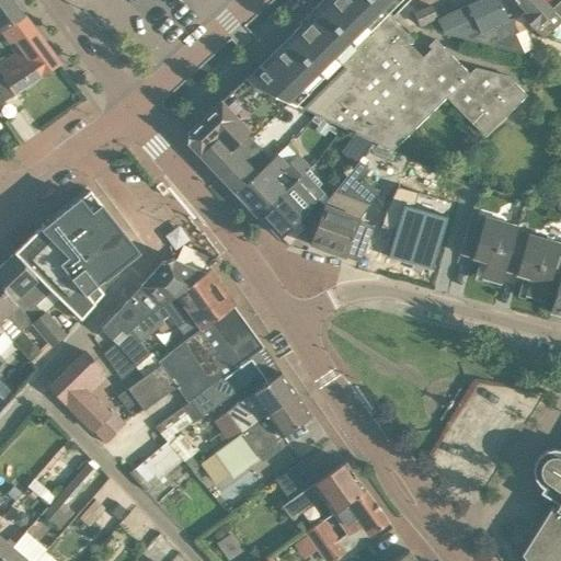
[(24,16),(11,0),(0,0),(0,32),(1,32),(24,16)]
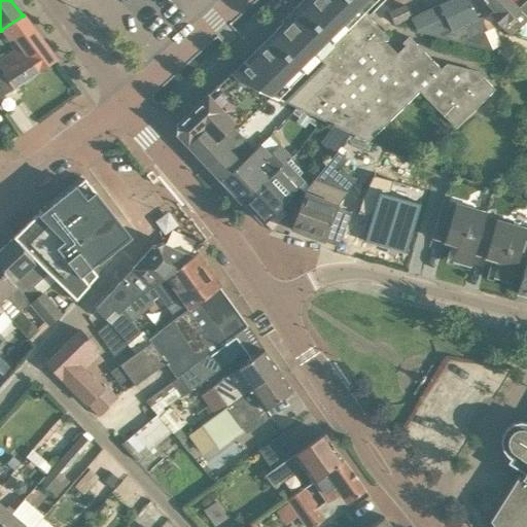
[(378,0),(314,0),(248,66),(244,62),(231,74),(239,82),(271,97),(277,100),(318,60),(323,64),(283,103),(338,129),(356,137),(369,142),(419,92),(456,129),(495,90),(477,72),(447,65),(441,71),(409,38),(402,44),(406,47),(397,56),(384,42),(388,38),(367,18),(370,16),(365,13),(378,0)]
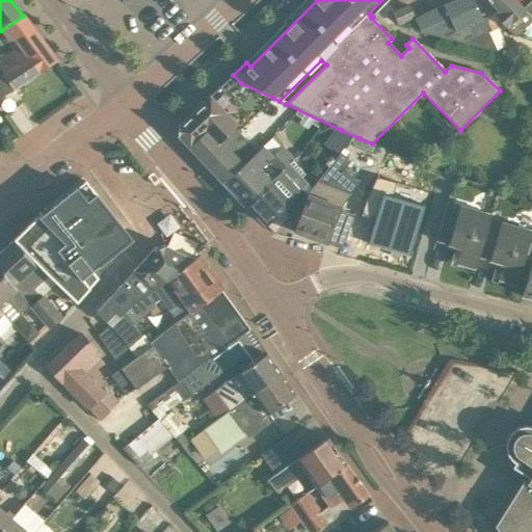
[(488,32),(473,0),(454,0),(415,19),(422,33),(433,36),(466,45),(476,38),(475,38),(488,32)]
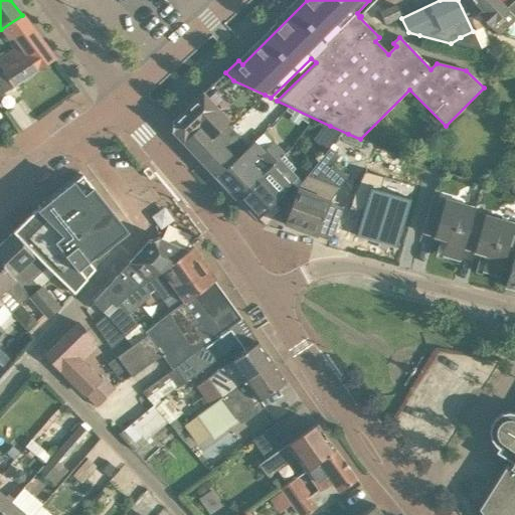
[(499,36),(514,21),(514,19),(512,18),(505,10),(506,9),(496,0),(472,0),(484,13),(480,17),(499,36)]
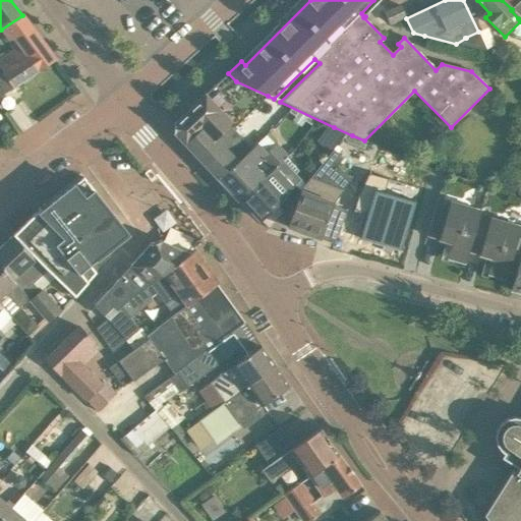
[(520,0),(512,9),(511,10),(518,18),(520,19),(520,0)]
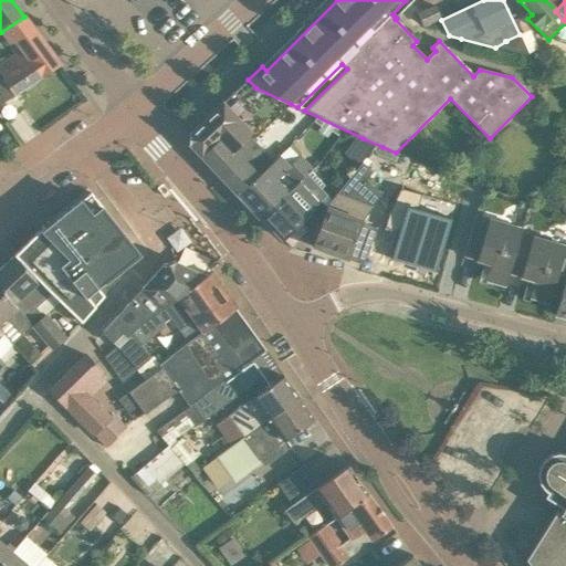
[(422,25),(440,18),(436,7),(418,16),(422,25)]
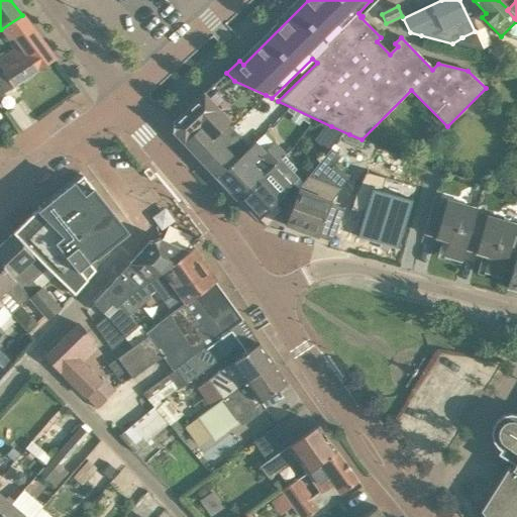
[(0,75),(28,57),(38,71),(56,60),(22,15),(1,29),(8,40),(7,41),(13,52),(0,59),(0,75)]
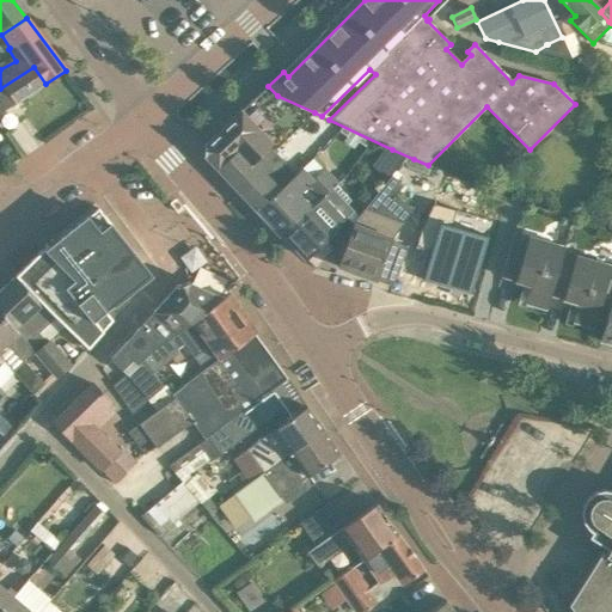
[(0,114),(46,84),(34,67),(0,89),(0,114)]
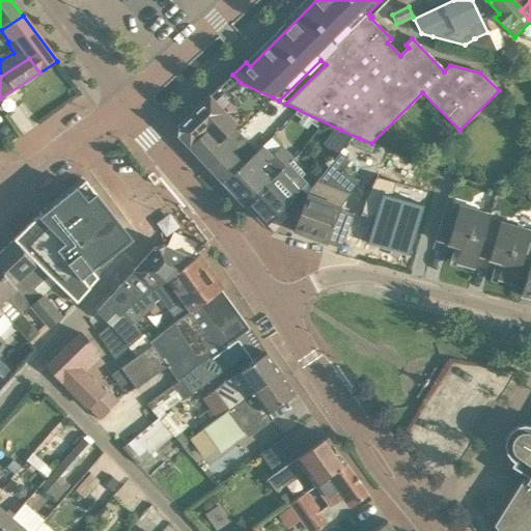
[(239,131),(273,98),(241,83),(232,75),(177,127),(177,135),(191,149),(204,136),(214,145),(220,141),(222,143),(236,129),(239,131)]
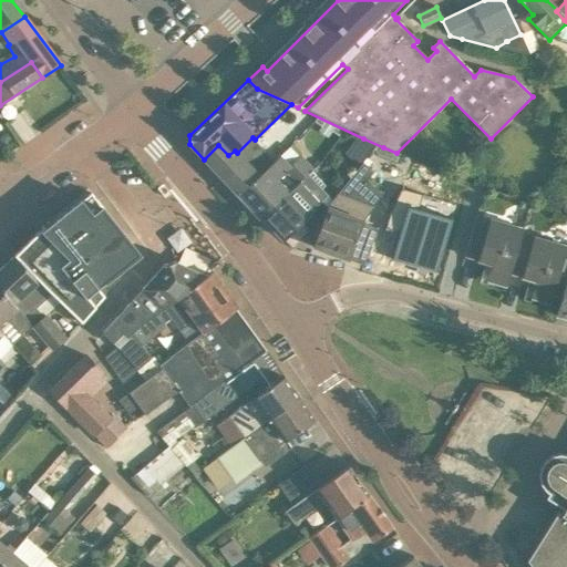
[(333,129),(325,122),(318,131),(327,137),(333,129)]
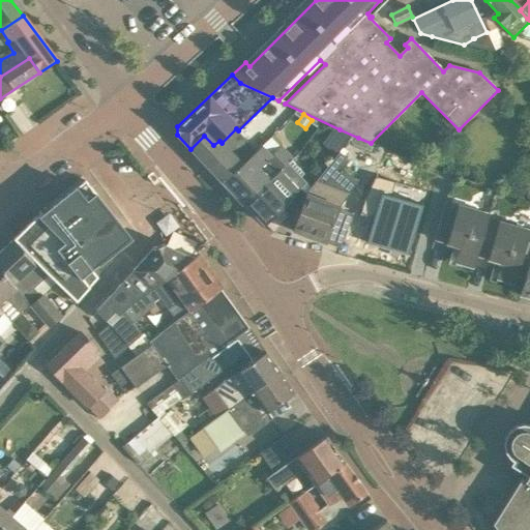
[(329,135),(344,145),(352,135),(334,127),(329,135)]
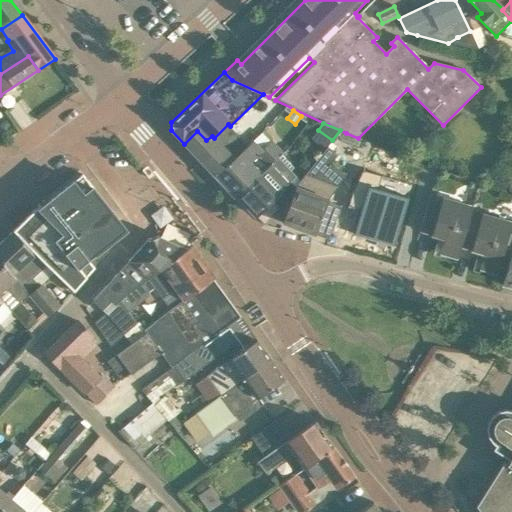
[(197,131),(184,144),(213,176),(252,141),(246,134),(231,147),(224,141),(232,133),(235,130),(230,126),(228,124),(214,138),(212,136),(206,140),(197,131)]
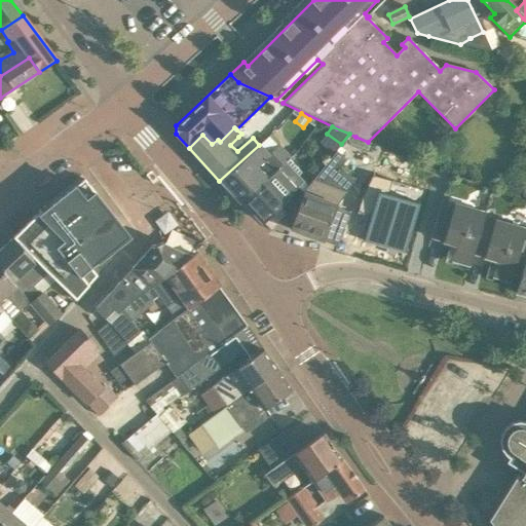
[(238,203),(241,200),(289,158),(277,145),(267,154),(259,145),(219,181),(238,203)]
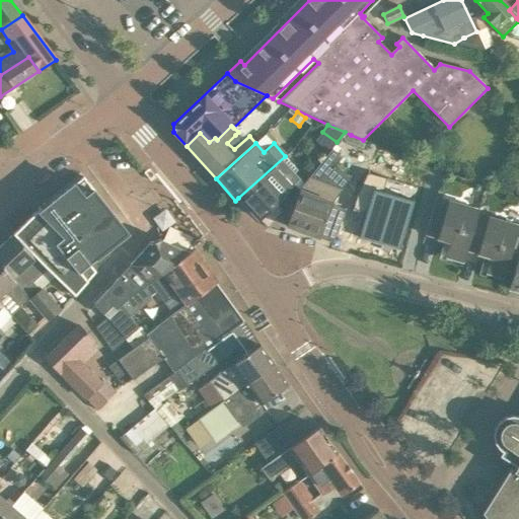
[(285,156),(238,198),(257,220),(288,193),(286,191),(299,179),(294,174),(298,170),(285,156)]
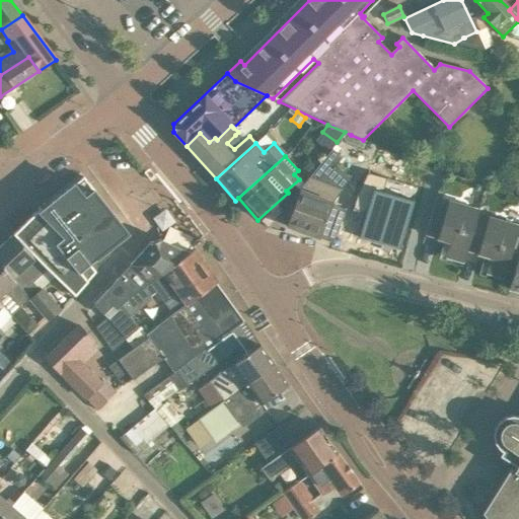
[(331,205),(352,176),(320,163),(299,191),(286,226),(319,239),(332,243),(345,210),(331,205)]
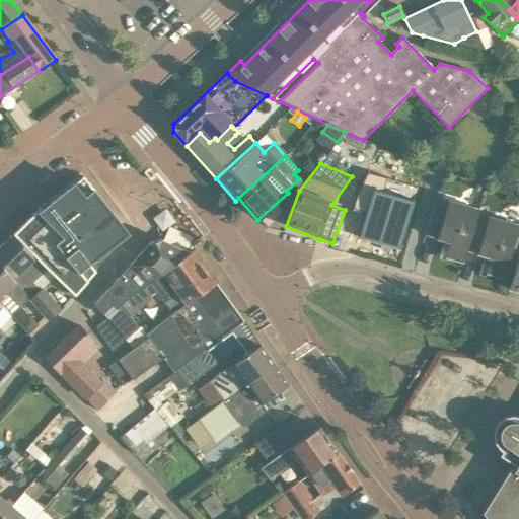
[(356,200),(353,210),(366,214),(359,237),(399,249),(414,201),(382,192),(386,178),(372,174),(356,200)]
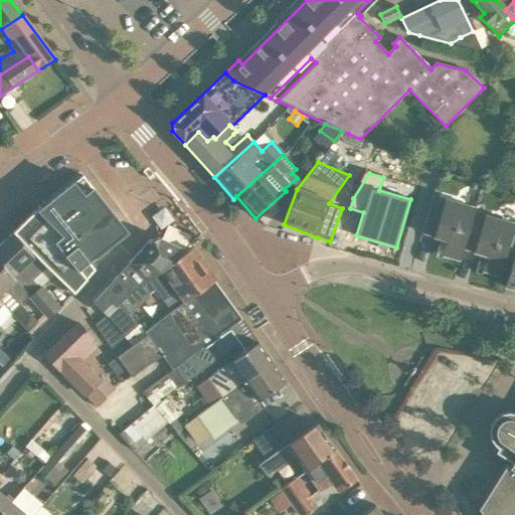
[(39,206),(13,232),(47,267),(55,276),(73,293),(74,294),(95,271),(89,263),(127,232),(82,176),(50,202),(42,209),(39,206)]
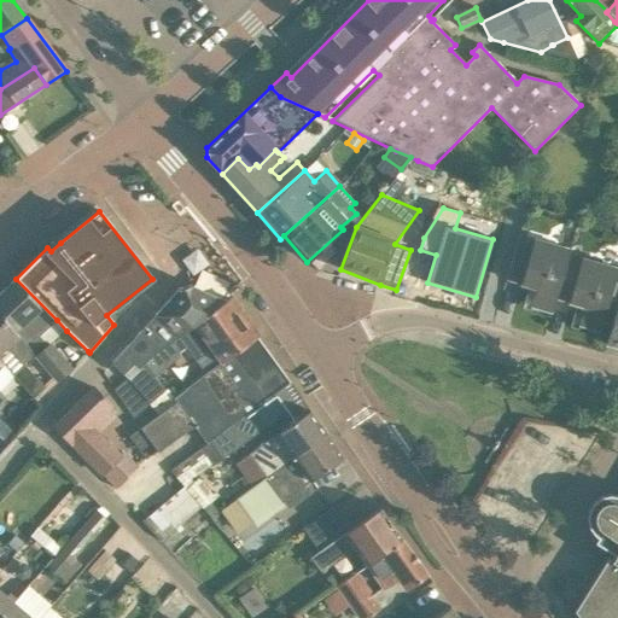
[(544,310),(564,250),(519,237),(506,280),(536,290),(531,307),(544,310)]
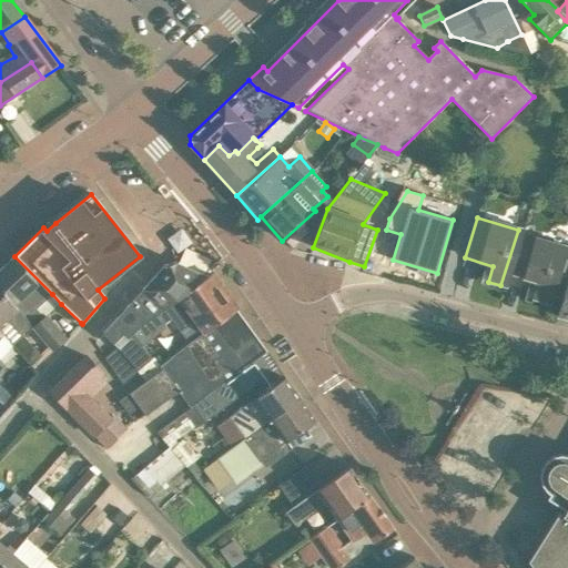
[(551,305),(567,247),(524,235),(525,231),(518,230),(500,285),(507,287),(510,275),(536,283),(531,300),(551,305)]
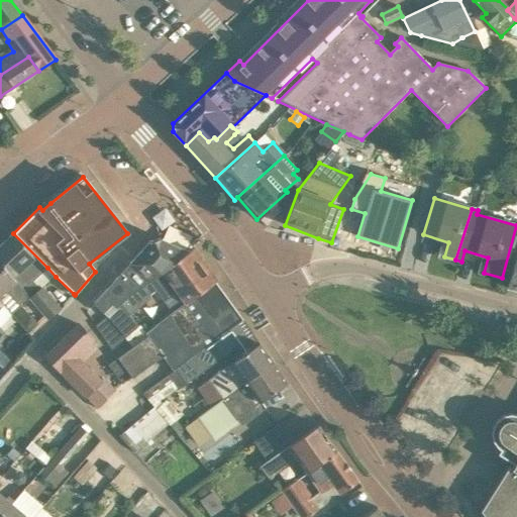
[(44,268),(13,233),(0,245),(0,261),(16,282),(15,283),(30,300),(31,300),(47,319),(58,308),(42,289),(56,278),(44,268)]
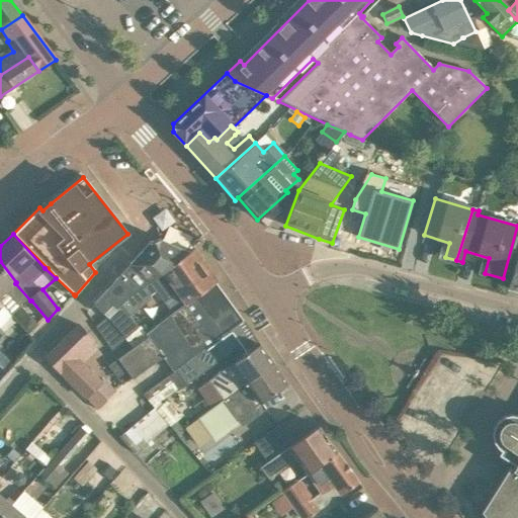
[(152,282),(189,253),(160,240),(150,243),(131,263),(152,282)]
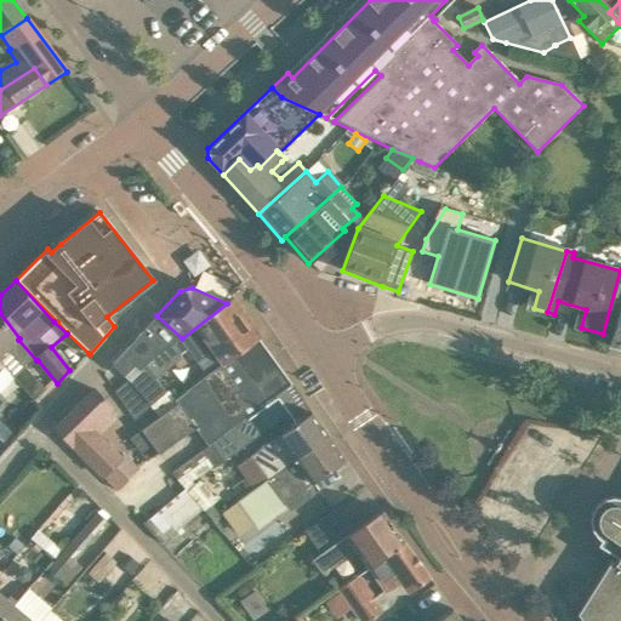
[(231,300),(227,303),(182,339),(143,368),(154,381),(180,363),(177,359),(188,351),(206,379),(258,340),(231,300)]
